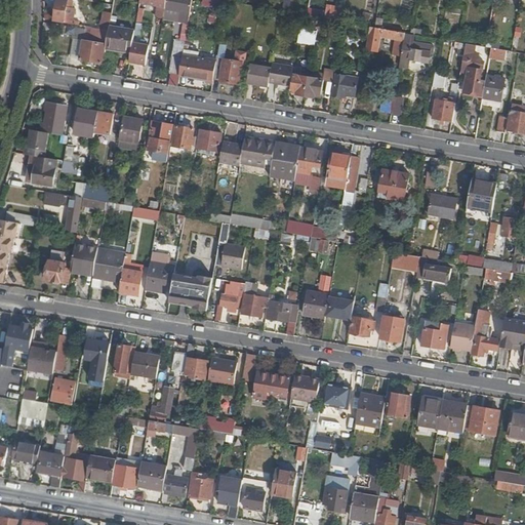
[(68,1),(64,0),(57,0),(54,21),(72,24),(74,9),(67,7),(68,1)]
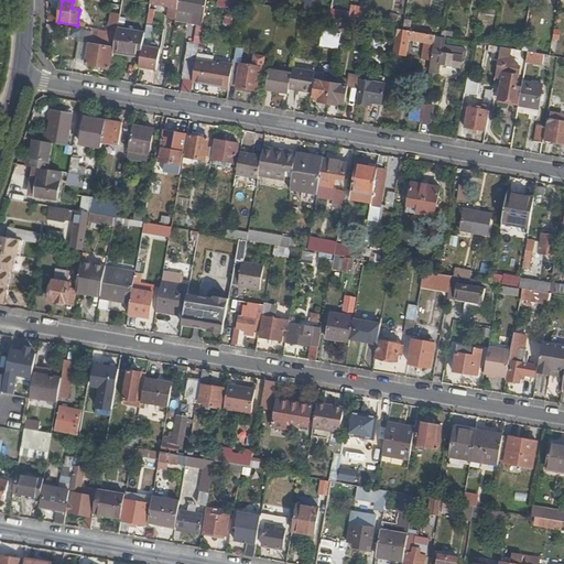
[(169,19),(175,20),(177,7),(179,0),(150,0),(150,6),(170,9),(169,14),(169,19)]
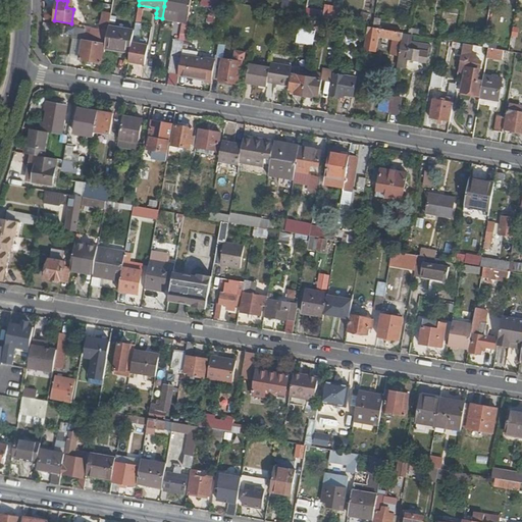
[(165,0),(164,6),(180,9),(190,11),(191,0),(165,0)]
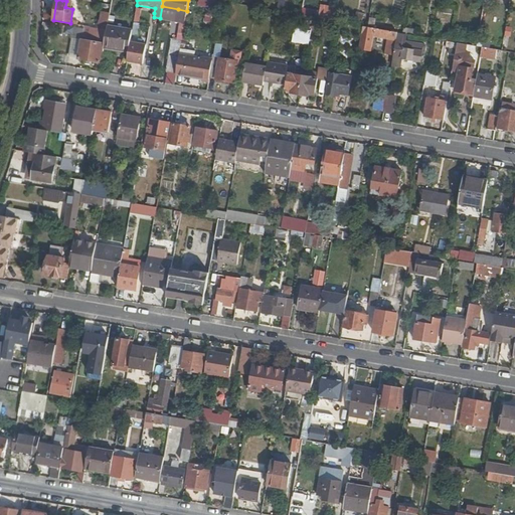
[(285,3),(278,2),(277,12),(283,13),(285,3)]
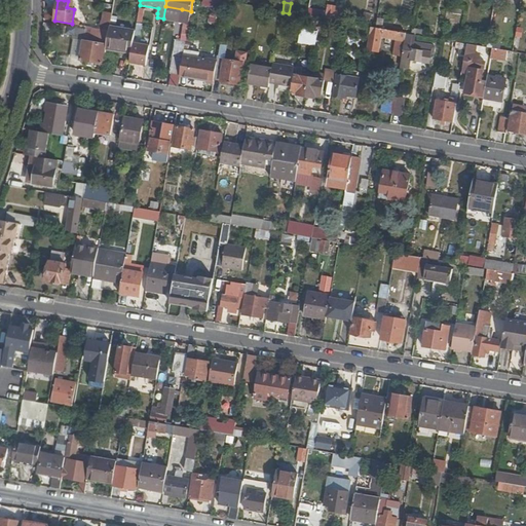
[(219,16),(221,6),(210,4),(209,15),(219,16)]
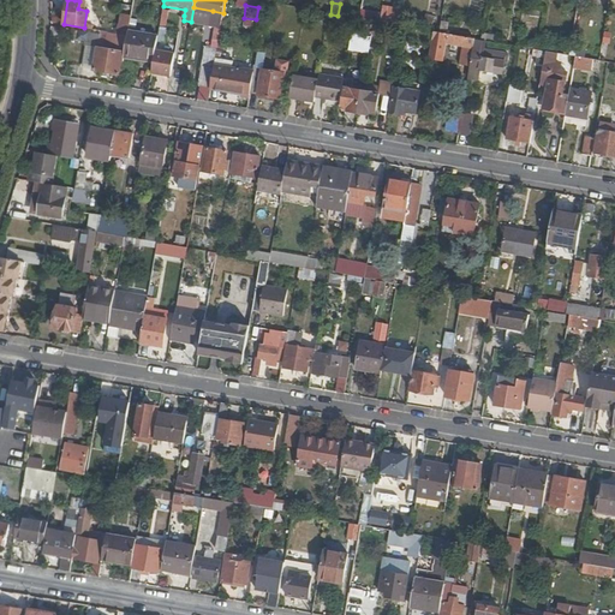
[(162,12),(184,16),(185,10),(163,6),(162,12)]
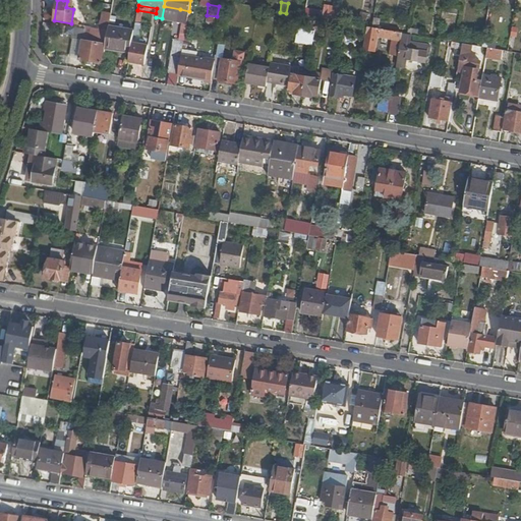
[(187,21),(189,11),(180,9),(178,19),(187,21)]
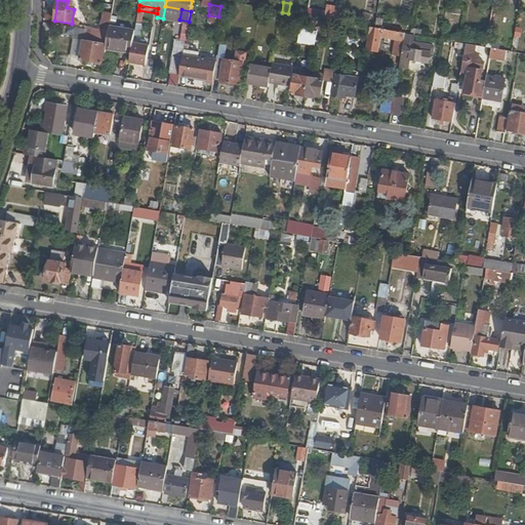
[(339,22),(340,13),(324,10),(322,18),(339,22)]
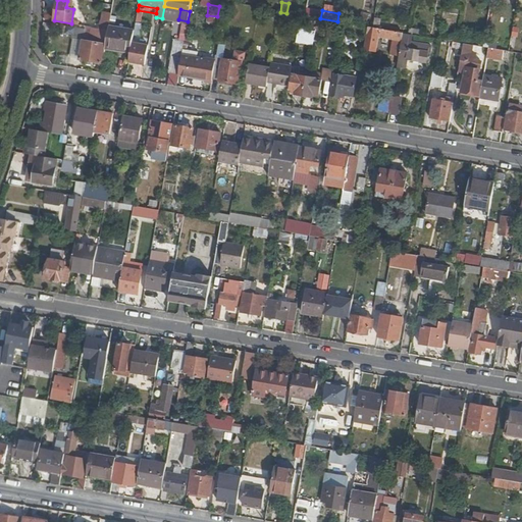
[(102,12),(102,20),(111,21),(112,12),(102,12)]
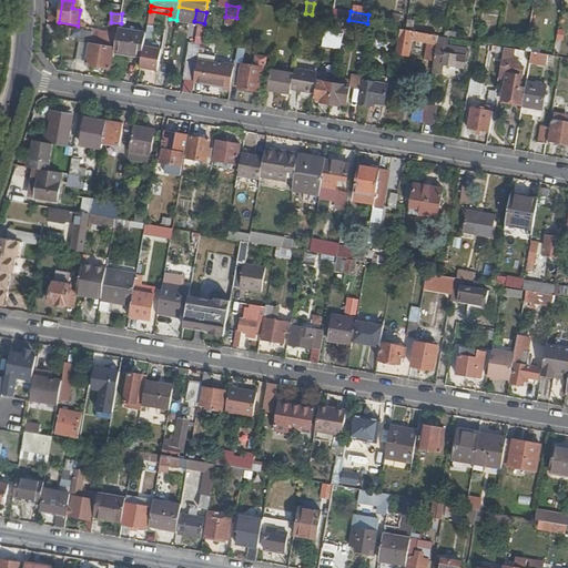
[(401,17),(393,14),(391,21),(398,23),(401,17)]
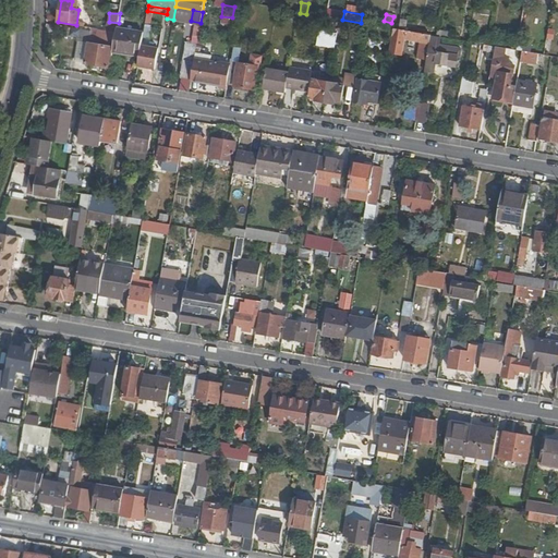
[(325,33),(328,17),(326,17),(322,16),(319,32),(325,33)]
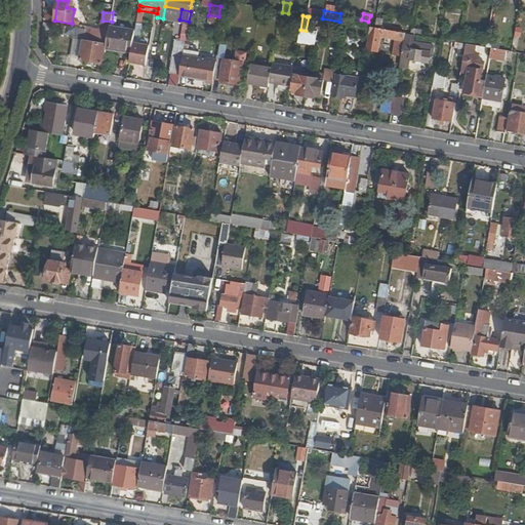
[(136,19),(135,29),(144,31),(146,21),(136,19)]
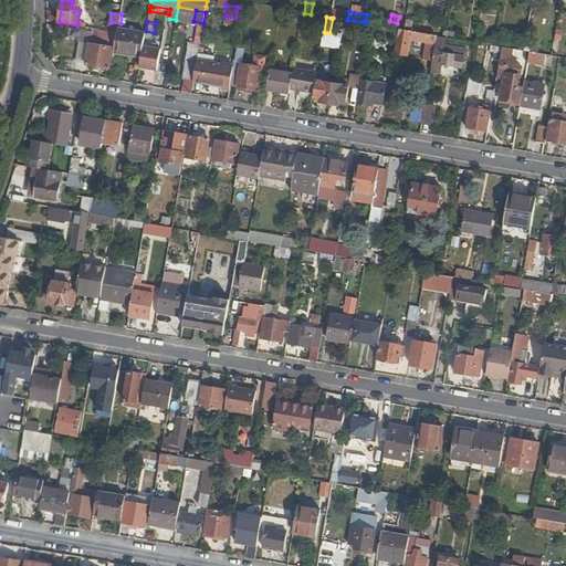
[(115,49),(115,50),(123,51),(122,53),(142,56),(144,48),(145,34),(118,29),(117,33),(115,49)]
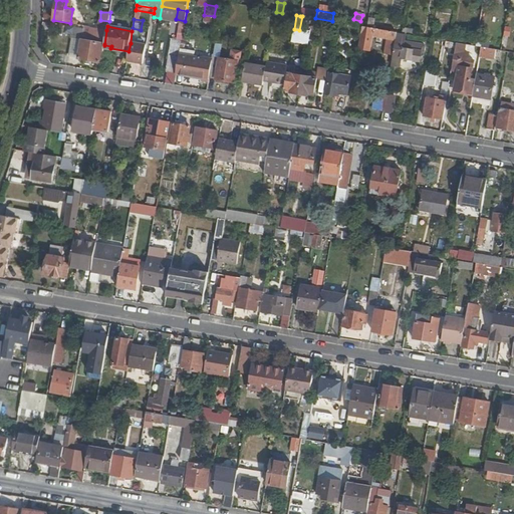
[(362,27),(358,50),(371,52),(373,37),(377,38),(377,42),(381,43),(382,39),(388,40),(384,55),(393,56),(394,53),(395,43),(397,33),(371,28),(367,27),(362,27)]
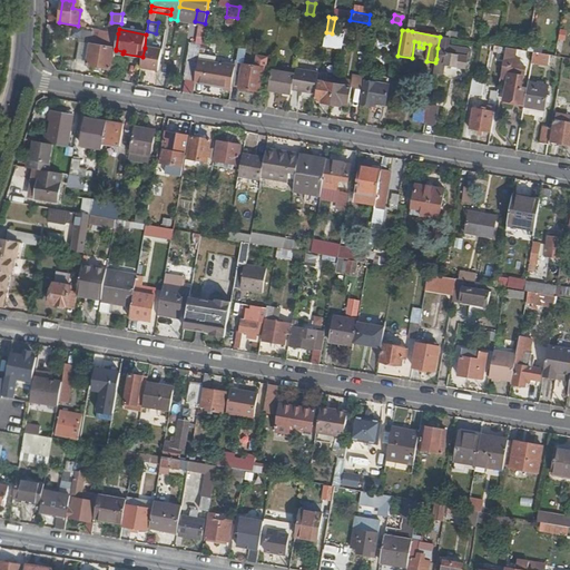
[(446,30),(445,37),(463,40),(464,33),(446,30)]
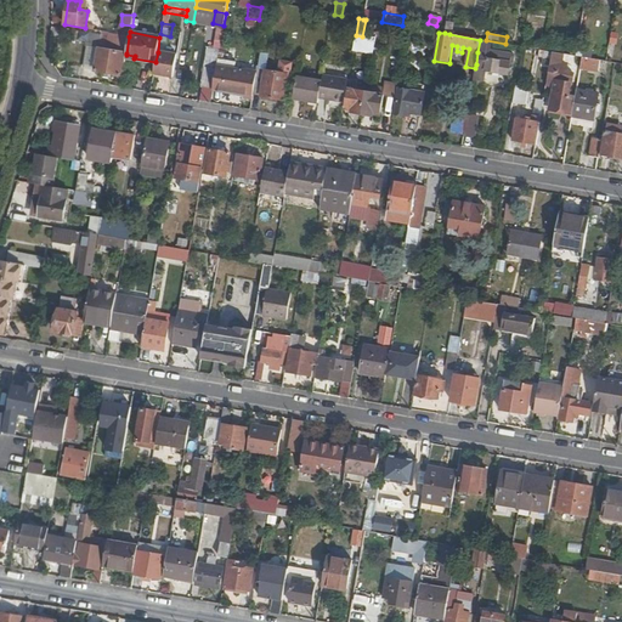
[(129,37),(112,34),(108,51),(99,49),(95,71),(120,75),(124,54),(126,54),(129,37)]
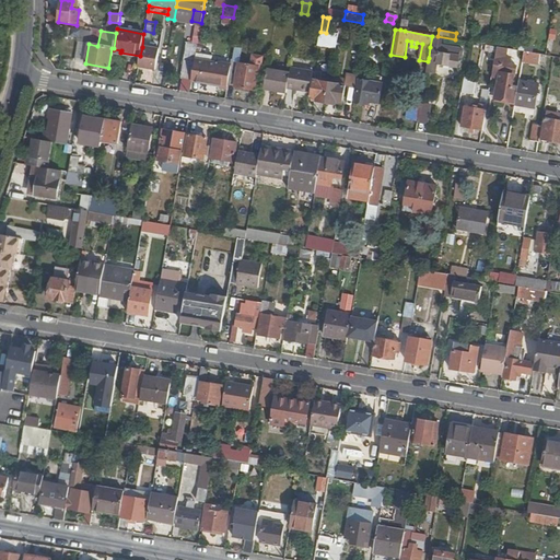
[(181,78),(191,80),(195,60),(197,46),(187,45),(181,78)]
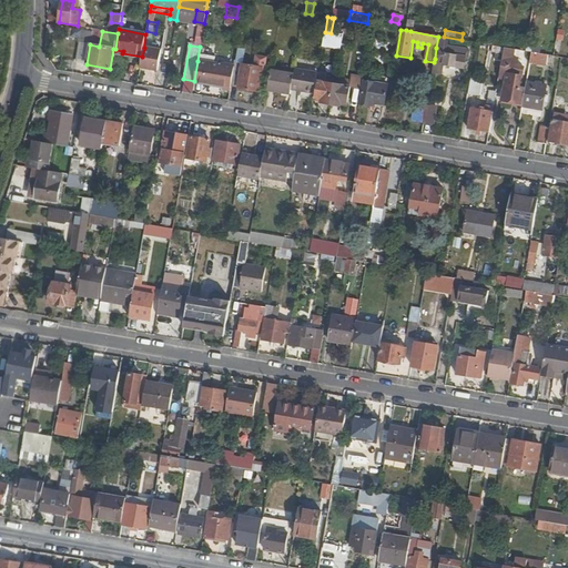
[(162,50),(144,48),(142,57),(142,60),(140,70),(159,73),(162,50)]
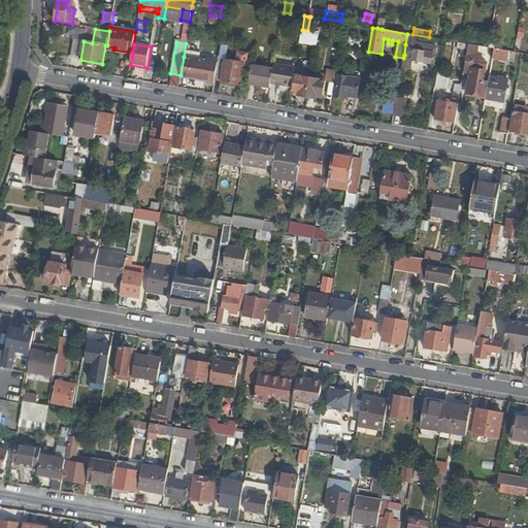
[(405,44),(404,55),(413,56),(413,59),(411,60),(432,63),(433,54),(435,54),(436,47),(430,46),(430,45),(420,44),(420,46),(405,44)]
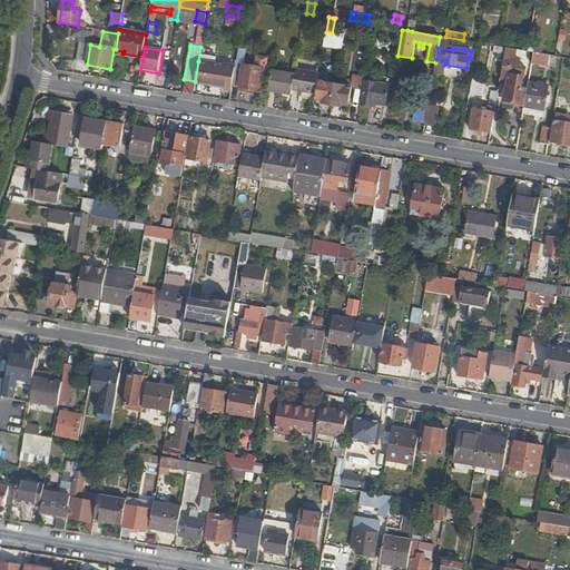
[(502,100),(524,104),(528,81),(529,78),(523,77),(527,59),(532,60),(533,55),(533,52),(532,52),(528,51),(527,51),(526,59),(517,57),(518,50),(505,48),(504,53),(501,72),(508,74),(502,100)]
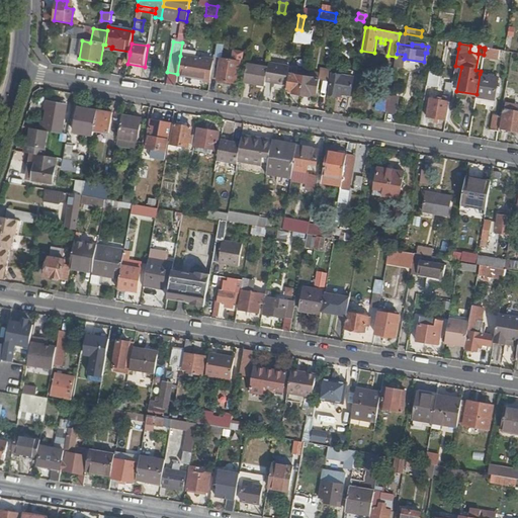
[(104,50),(130,55),(130,52),(111,49),(112,47),(105,46),(104,50)]
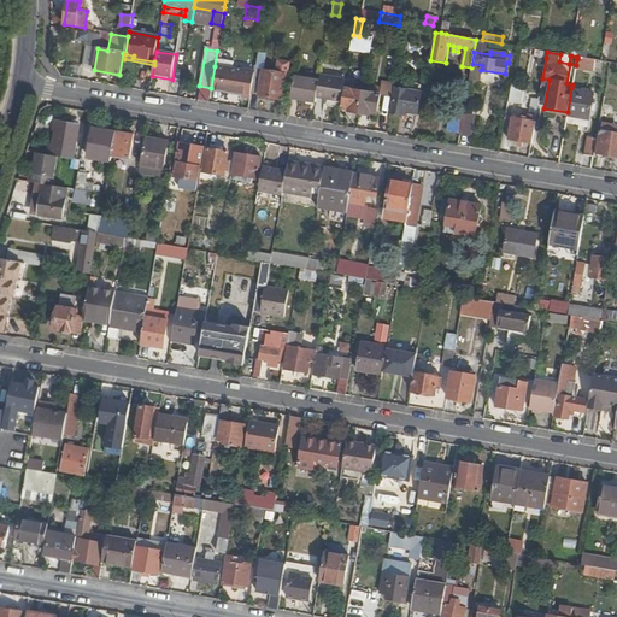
[(599,63),(577,59),(576,65),(576,68),(598,71),(599,63)]
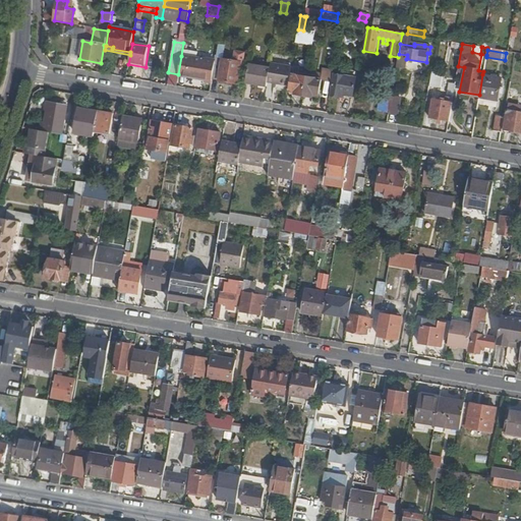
[(204,84),(211,85),(212,80),(215,62),(181,56),(178,74),(177,78),(205,82),(204,84)]
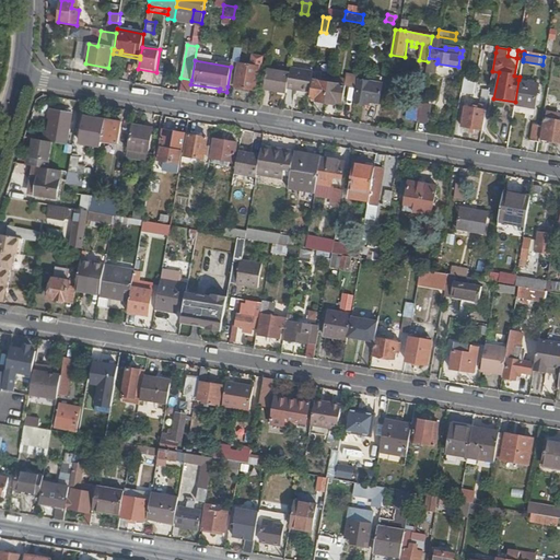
[(231,67),(228,86),(254,91),(256,81),(259,82),(261,68),(232,62),(231,67)]
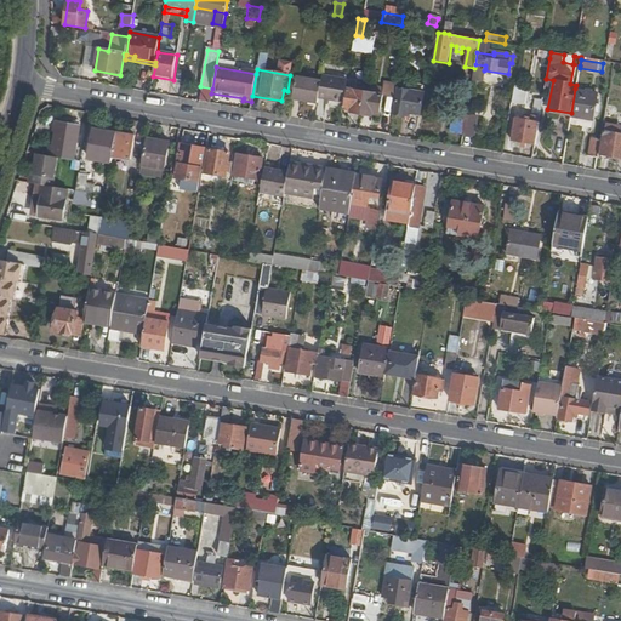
[(292,98),(318,103),(319,97),(322,79),(297,74),(292,98)]
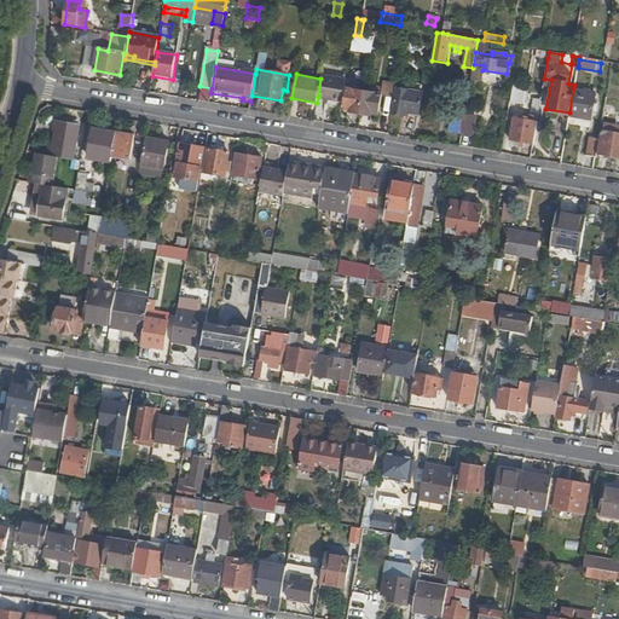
[(318,97),(342,102),(347,79),(322,74),(320,79),(318,97)]
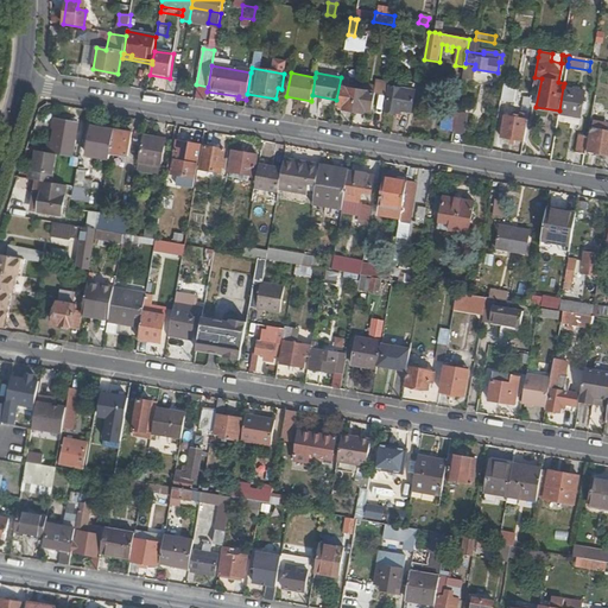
[(344,109),(354,111),(358,92),(359,86),(346,83),(344,89),(341,89),(339,105),(344,106),(344,109)]
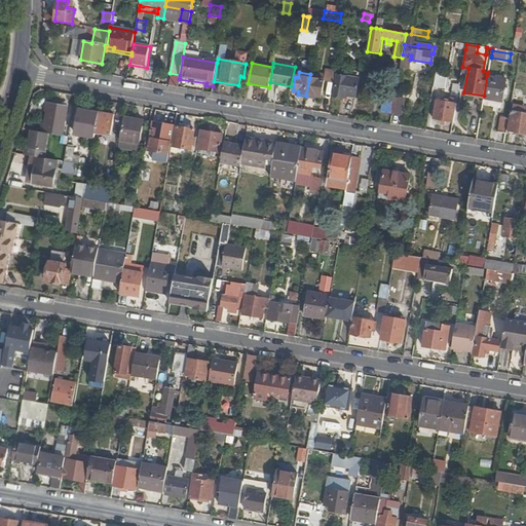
[(436,72),(434,86),(443,88),(446,74),(436,72)]
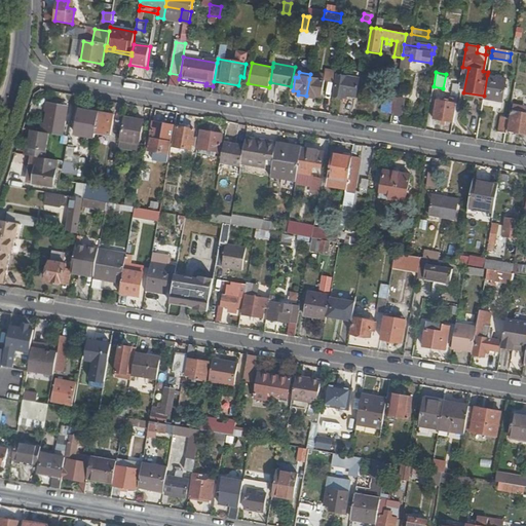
[(360,79),(338,75),(334,97),(344,98),(344,96),(355,98),(360,79)]
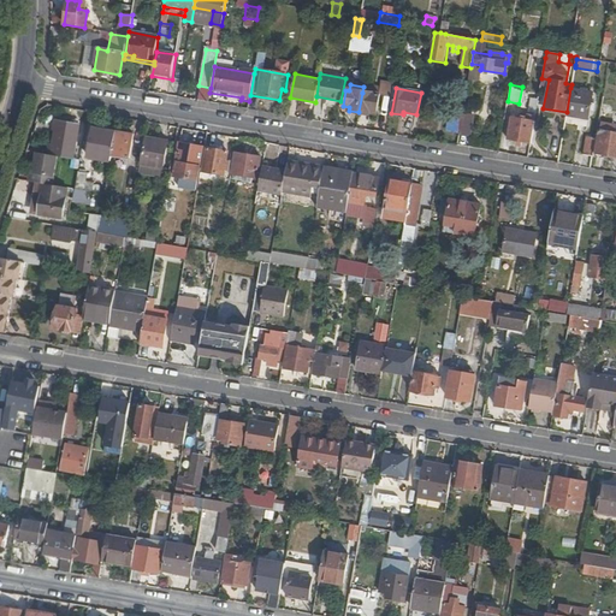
[(567,112),(567,114),(588,119),(593,93),(570,88),(567,112)]
